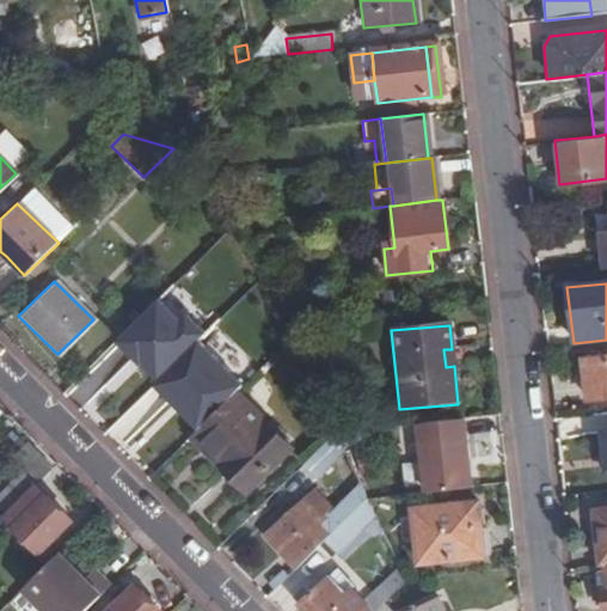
[(454,366),(452,349),(443,349),(446,367),(454,366)]
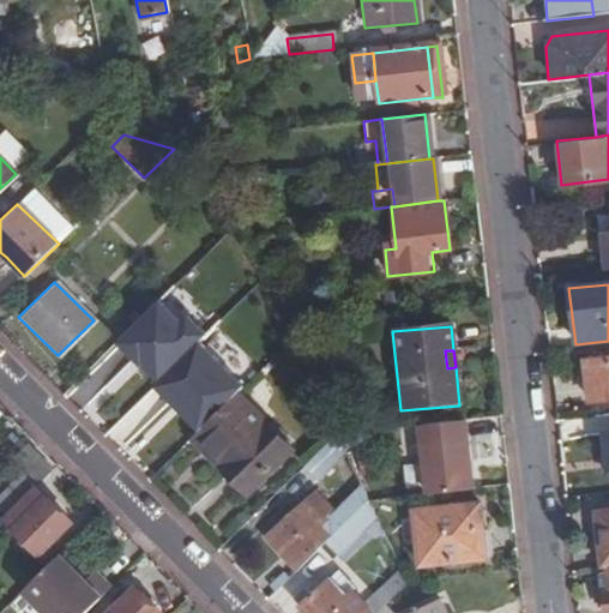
[(608,355),(584,359),(589,400),(608,397),(608,355)]
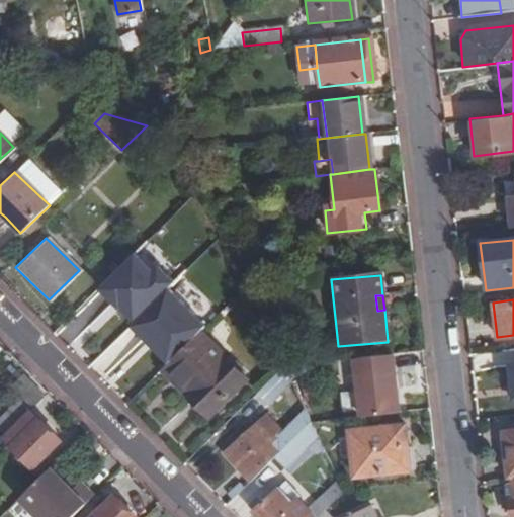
[(246,377),(198,332),(174,356),(164,366),(189,391),(185,395),(207,416),(246,377)]
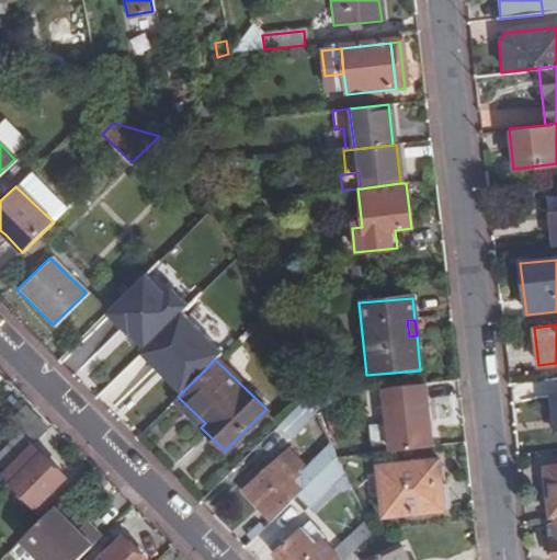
[(156,390),(170,404),(178,397),(189,386),(174,372),(156,390)]
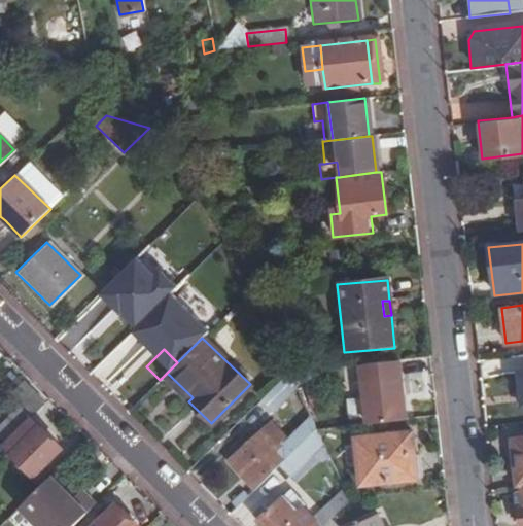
[(404,420),(396,359),(359,363),(367,424),(404,420)]
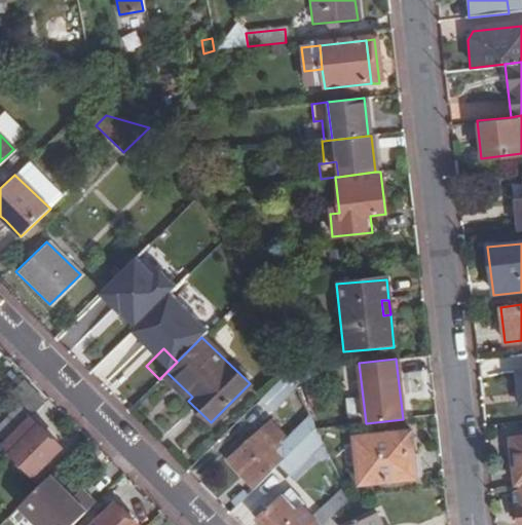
[(520,401),(516,359),(479,363),(483,404),(520,401)]
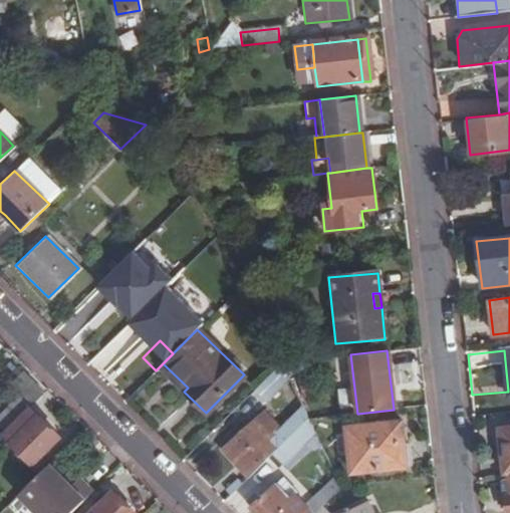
[(263,403),(287,379),(280,364),(251,393),(263,403)]
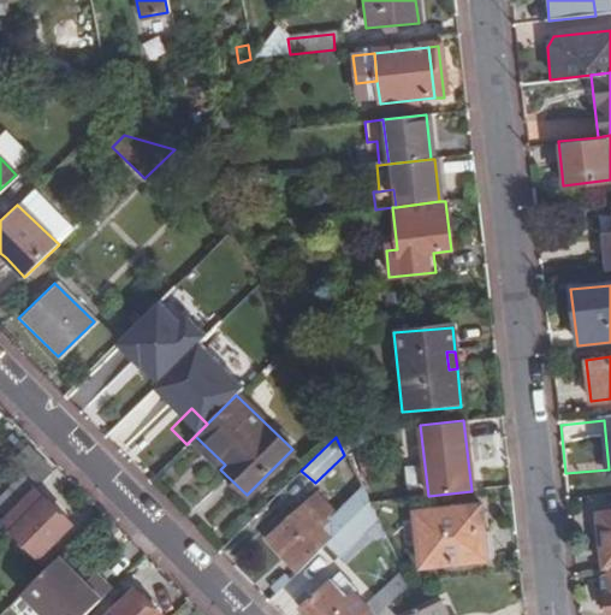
[(0,513),(3,515),(31,486),(19,473),(0,491),(0,513)]
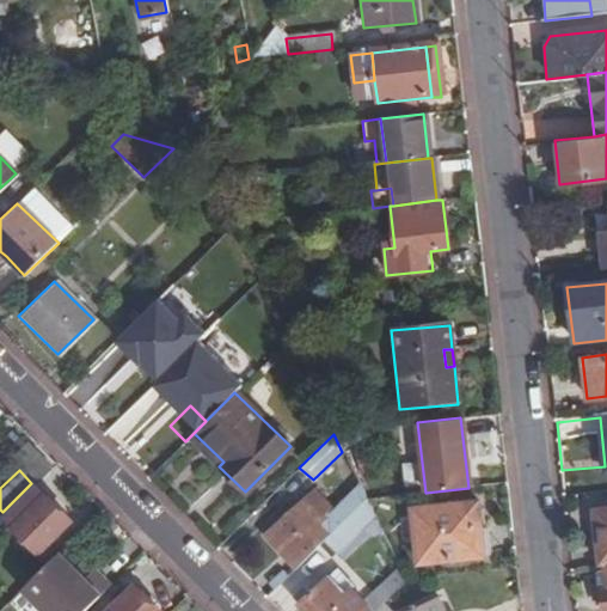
[(68,520),(31,483),(2,512),(0,514),(0,520),(35,553),(68,520)]
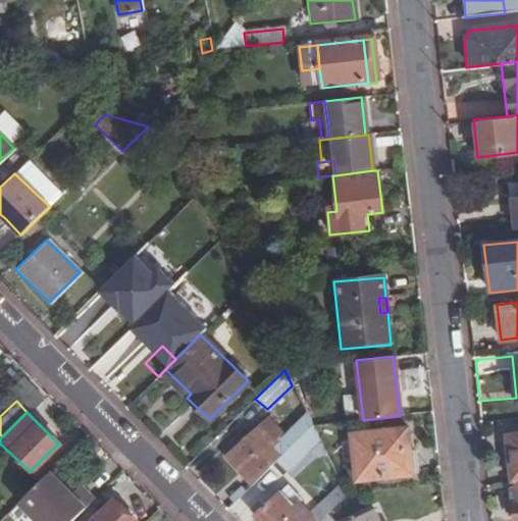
[(306,414),(274,446),(282,454),(312,425),(306,414)]
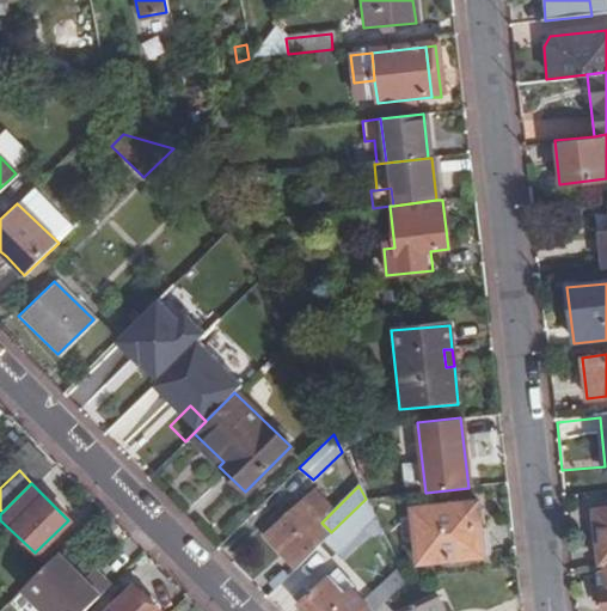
[(391,520),(390,496),(366,499),(373,513),(390,549),(398,548),(394,520),(391,520)]
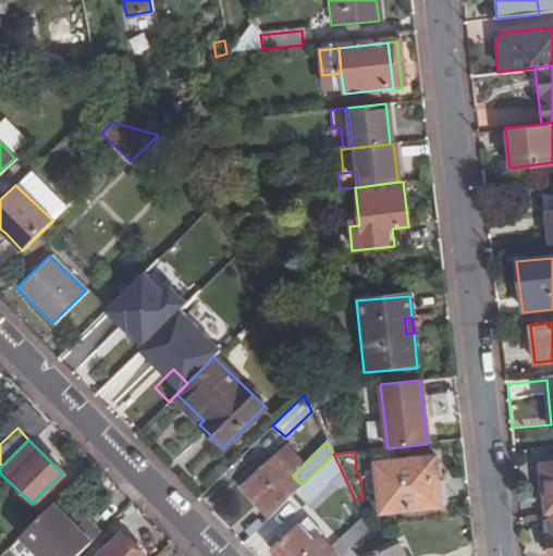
[(308,498),(340,467),(333,454),(302,484),(298,487),(308,498)]
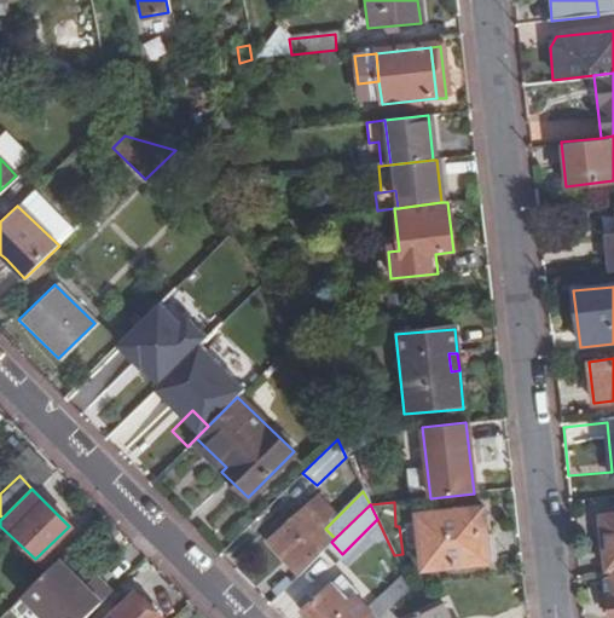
[(284,564),(256,593),(268,605),(331,542),(335,538),(325,529),(301,507),(265,544),(284,564)]
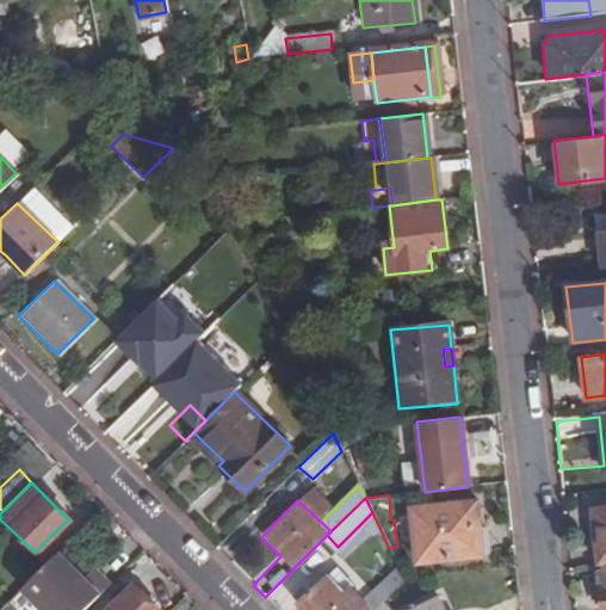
[(476,501),(408,507),(414,561),(472,558),(468,524),(477,524),(476,501)]
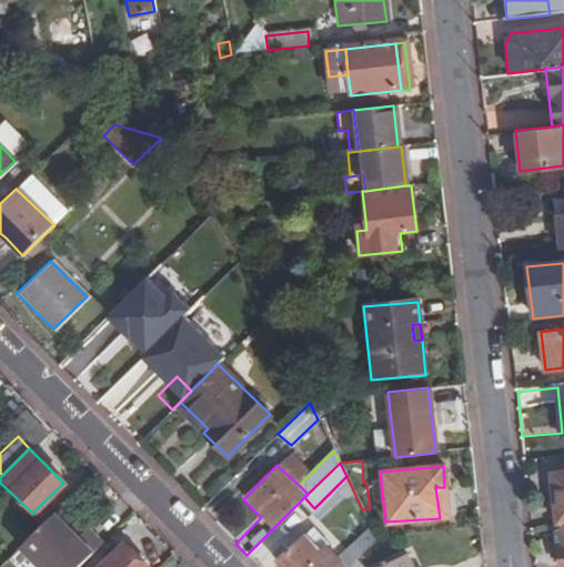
[(559,525),(560,529),(563,528),(563,472),(545,474),(552,525),(559,525)]
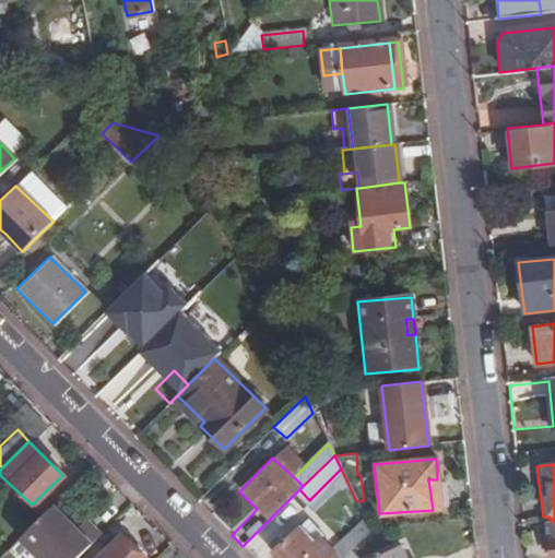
[(440,509),(437,479),(428,479),(433,510),(440,509)]
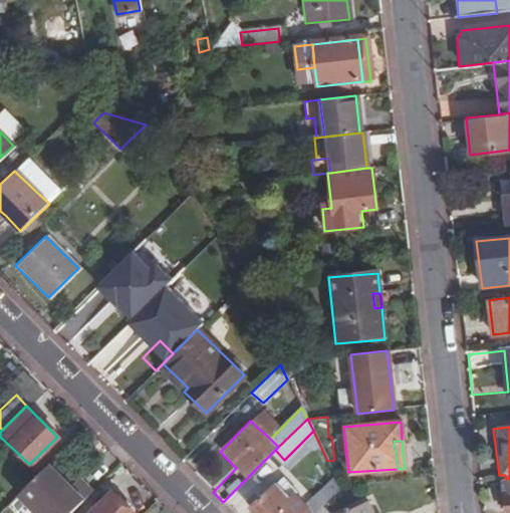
[(46,465),(17,494),(36,512),(67,512),(89,492),(75,478),(68,486),(46,465)]
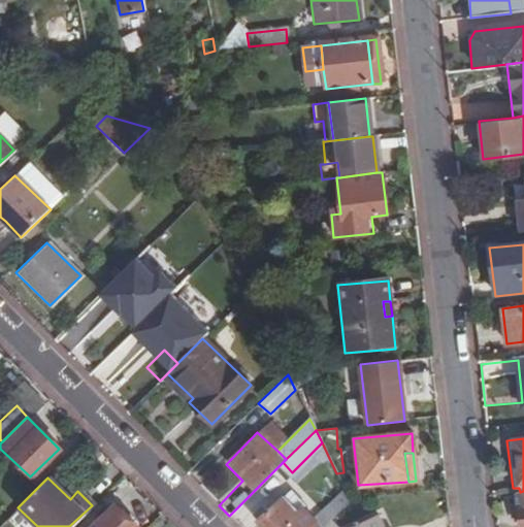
[(312,503),(301,513),(317,526),(322,526),(350,500),(345,490),(322,513),(312,503)]
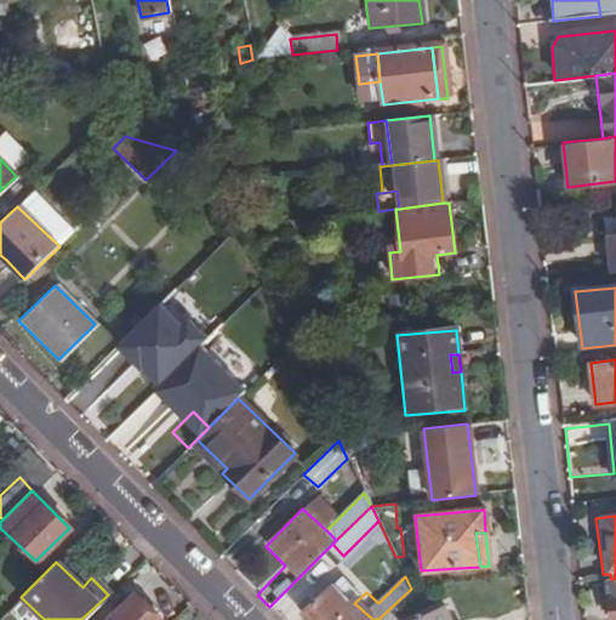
[(615,619),(615,578),(611,579),(612,598),(605,599),(608,619),(615,619)]
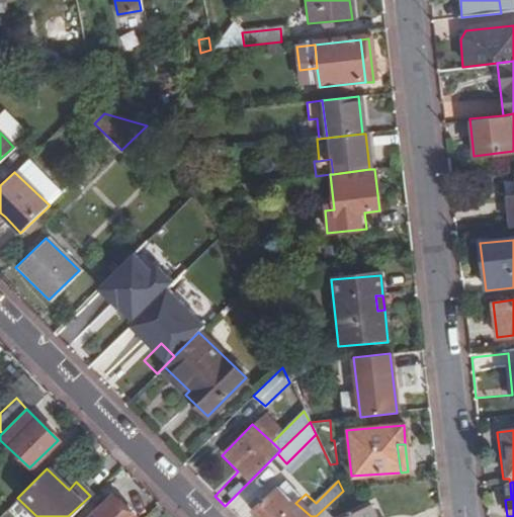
[(253,514),(255,516),(311,516),(295,503),(292,507),(277,492),(253,514)]
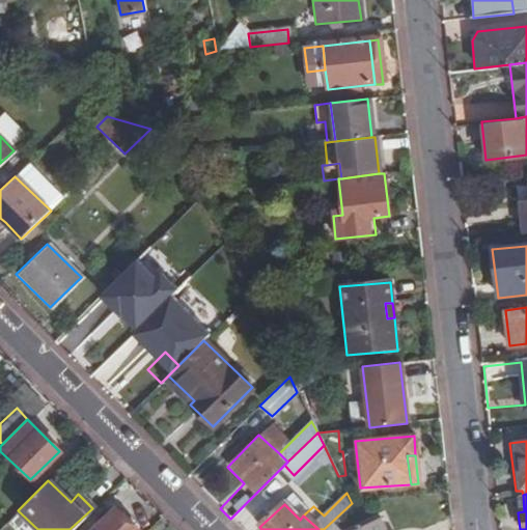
[(93,529),(136,529),(115,509),(93,529)]
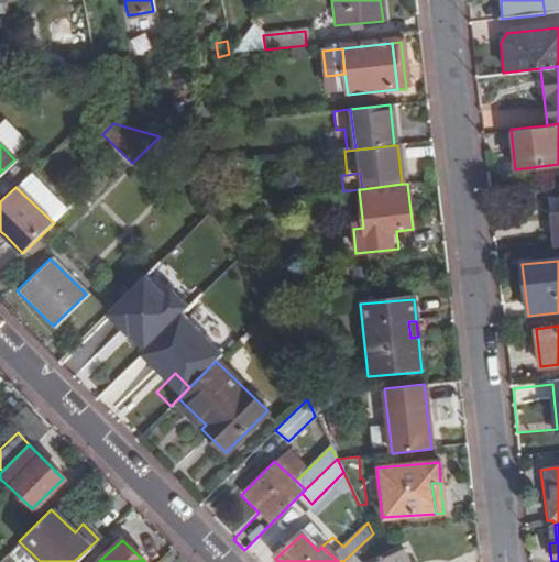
[(372,561),(407,561),(402,549),(372,561)]
